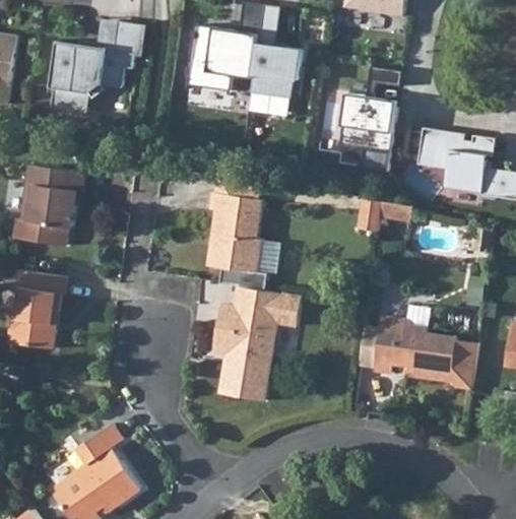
[(343,0),(342,6),(401,15),(403,0),(343,0)]
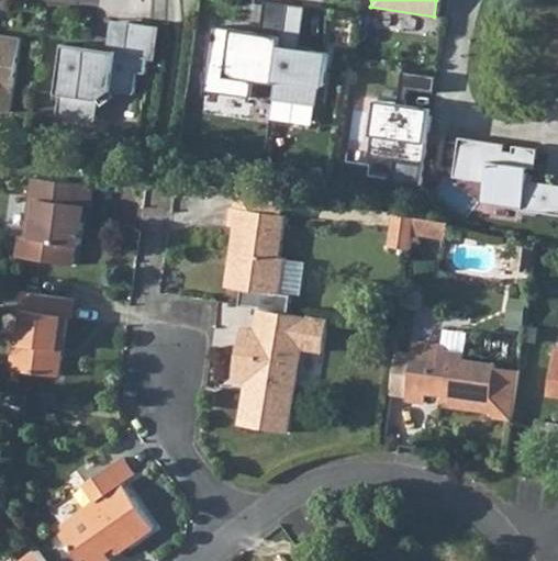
[(253,32),(211,26),(201,91),(247,99),(250,81),(272,83),(285,4),(263,1),(257,33),(257,38),(252,38),(253,32)]
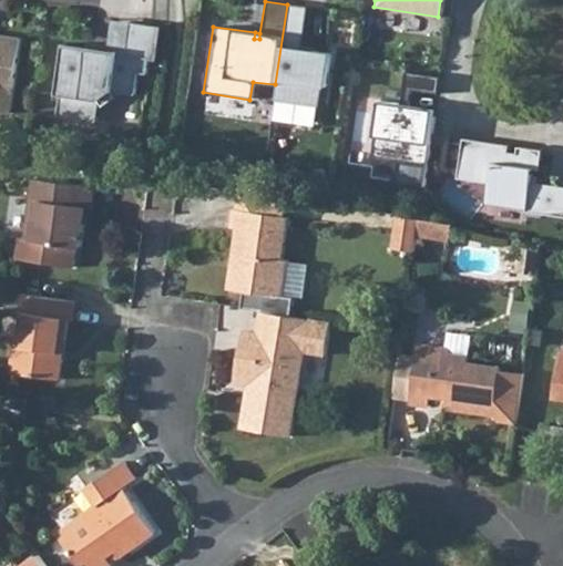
[(128,22),(110,19),(104,52),(122,54),(128,22)]
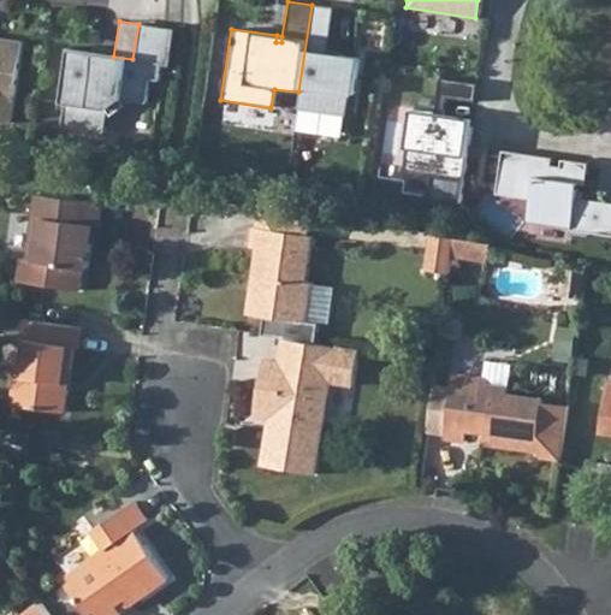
[(172,29),(138,24),(132,59),(113,57),(67,49),(59,104),(61,104),(59,126),(101,134),(105,111),(119,99),(143,102),(147,78),(155,80),(159,64),(167,65),(172,29)]
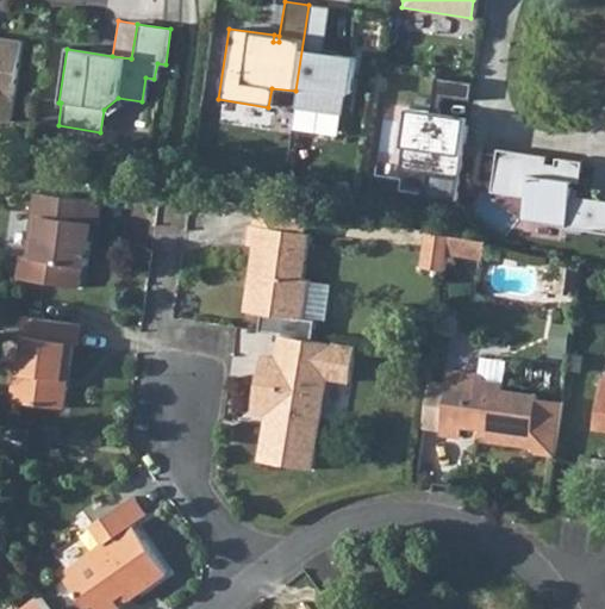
[(0,122),(6,123),(18,43),(0,39),(0,122)]
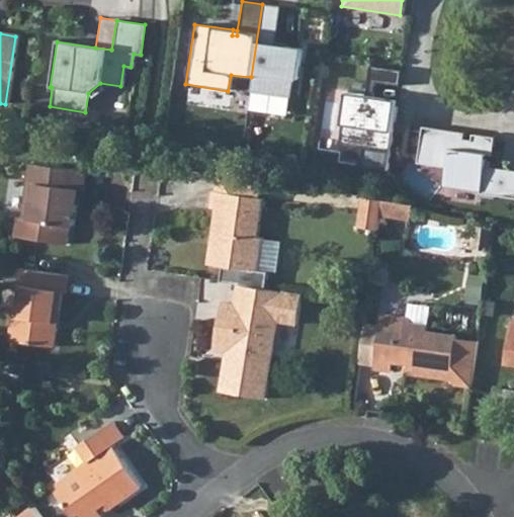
[(398,86),(399,71),(367,66),(363,95),(344,93),(337,143),(388,151),(392,122),(394,106),(369,103),(370,96),(372,82),(398,86)]
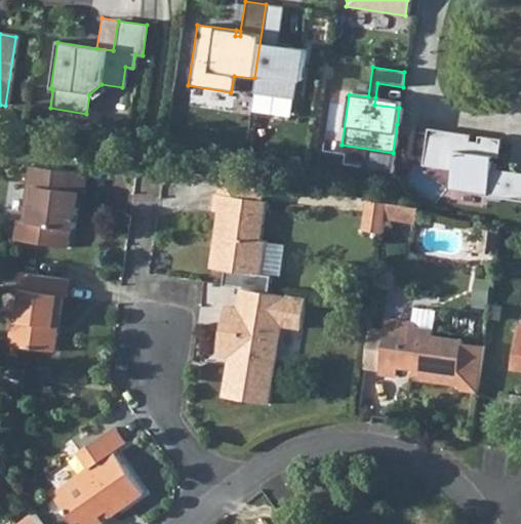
[(400,102),(375,97),(374,105),(399,108),(400,102)]
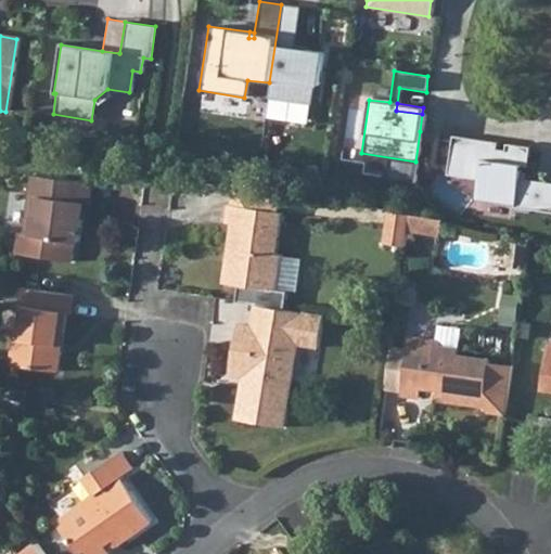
[(496,143),(450,136),(445,176),(476,180),(473,196),(512,202),(512,207),(550,213),(550,182),(516,178),(519,166),(525,167),(528,147),(504,144),(502,150),(495,149),(496,143)]
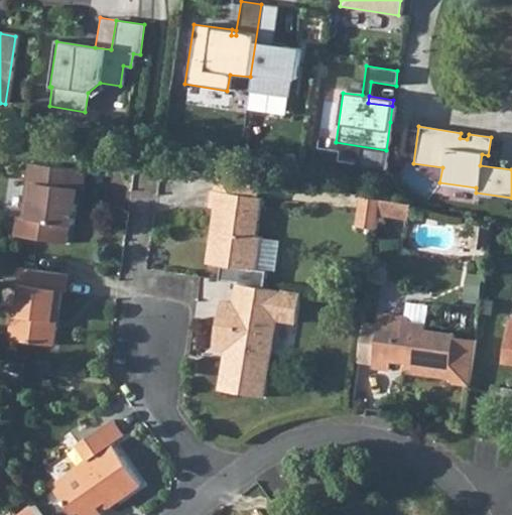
[(82,171),(28,163),(20,217),(15,217),(12,236),(64,244),(67,226),(70,226),(73,203),(75,189),(80,190),(82,171)]
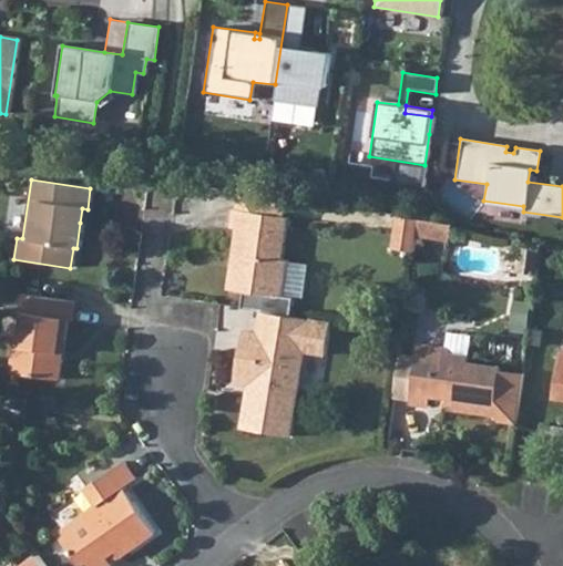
[(234,209),(283,217),(286,199),(236,193),(234,209)]
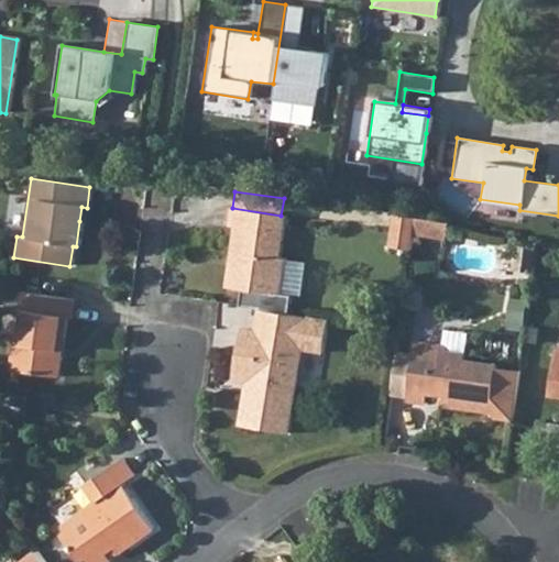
[(232,208),(229,208),(227,226),(232,227),(228,261),(232,261),(229,288),(240,290),(238,306),(256,309),(286,313),(288,296),(277,294),(283,259),(277,259),(284,216),(281,216),(232,208)]
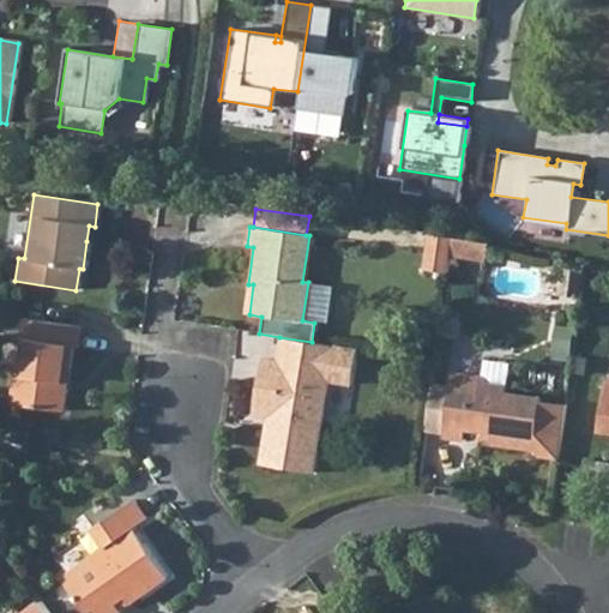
[(422,269),(445,272),(447,254),(451,236),(427,234),(422,269)]
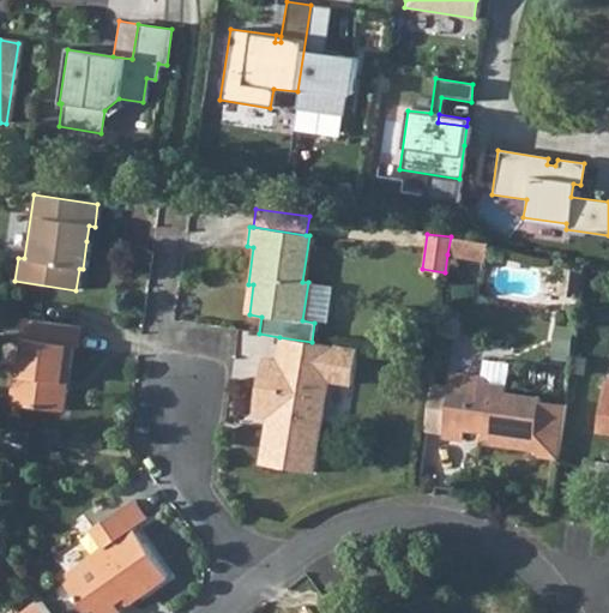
[(476,240),(451,236),(447,254),(483,260),(486,244),(476,240)]
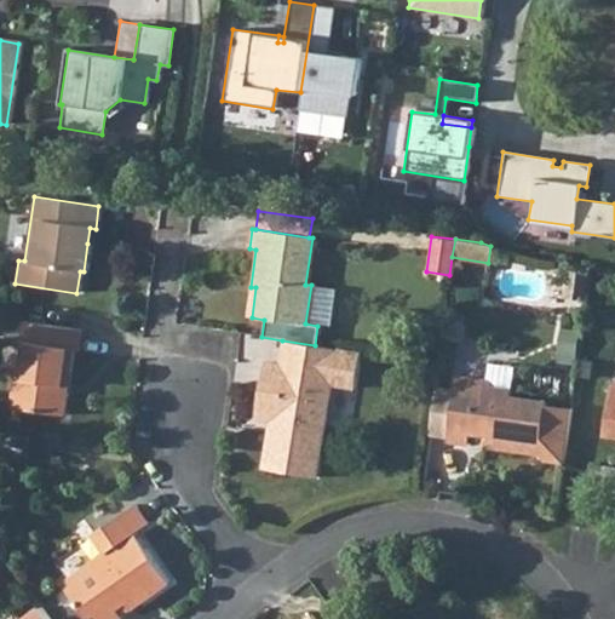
[(256,287),(251,287),(246,316),(252,317),(256,287)]
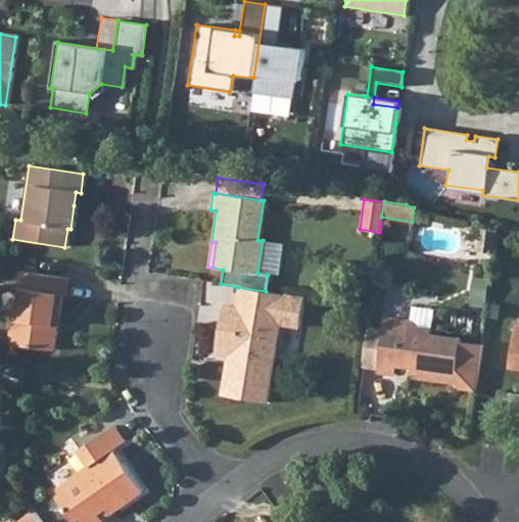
[(490,252),(480,251),(479,263),(489,264),(490,252)]
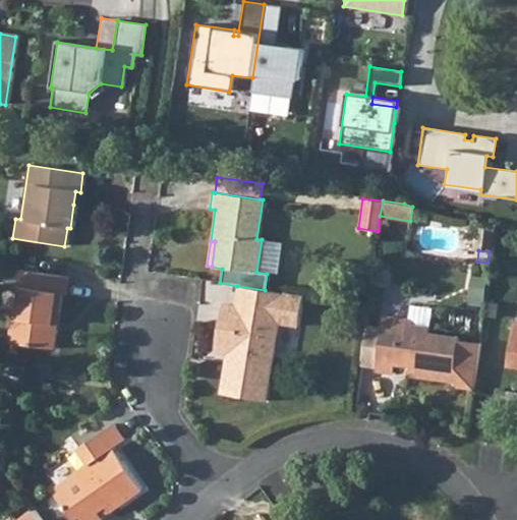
[(63,295),(66,278),(18,271),(16,288),(20,289),(16,315),(12,315),(8,343),(52,349),(55,331),(50,330),(53,311),(57,312),(60,294),(63,295)]
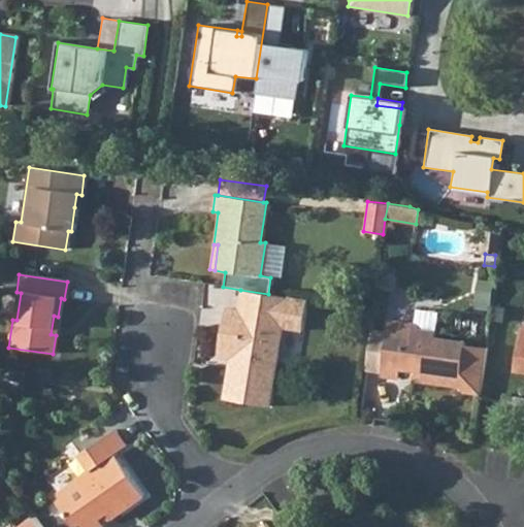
[(237,311),(230,310),(227,328),(221,327),(216,357),(229,359),(240,361),(238,372),(228,370),(223,400),(267,407),(281,325),(301,328),(305,299),(268,294),(240,290),(237,311)]
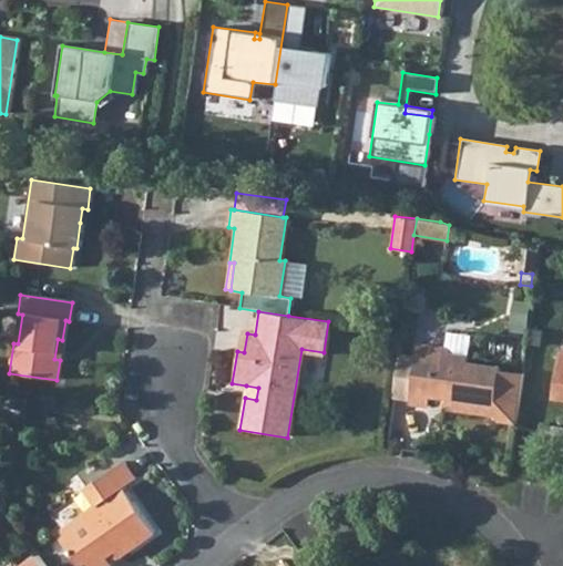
[(244,352),(247,333),(241,332),(237,351),(244,352)]
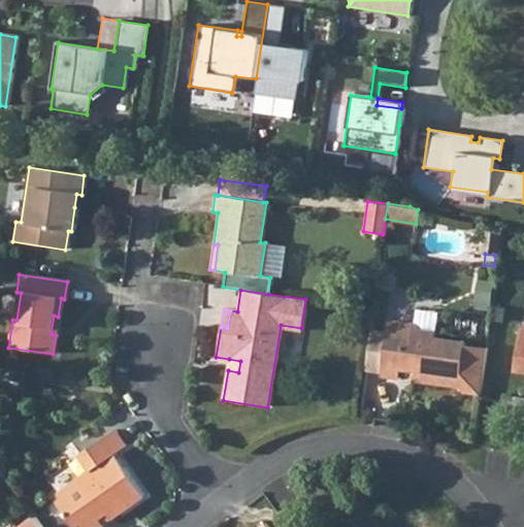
[(418,331),(433,333),(436,313),(415,309),(412,325),(418,331)]
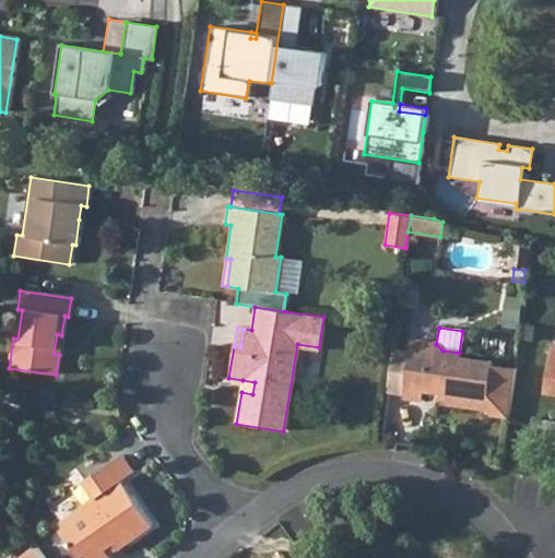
[(506,417),(512,369),(491,366),(491,363),(459,358),(459,353),(443,351),(436,344),(410,340),(408,353),(402,393),(401,398),(421,400),(422,390),(436,392),(446,394),(446,400),(445,404),(484,410),(488,415),(506,417)]
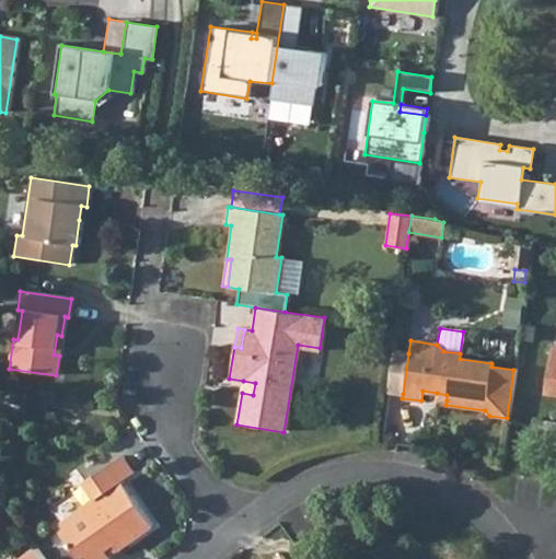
[(555,345),(549,345),(543,394),(555,395),(555,345)]
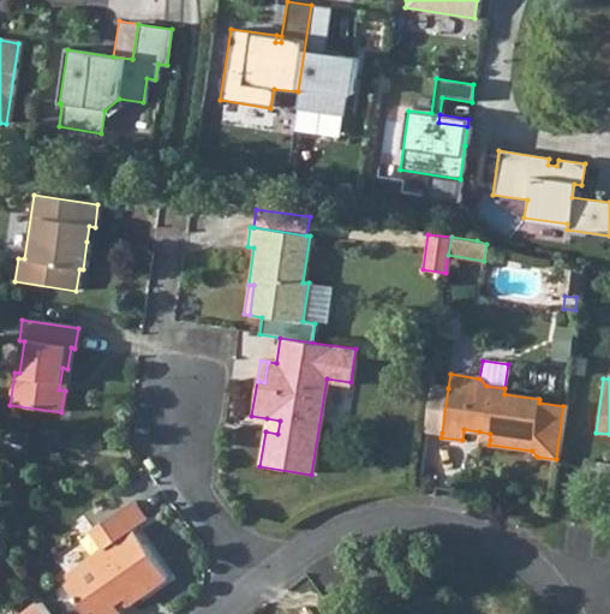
[(448,388),(430,386),(424,430),(442,433),(448,388)]
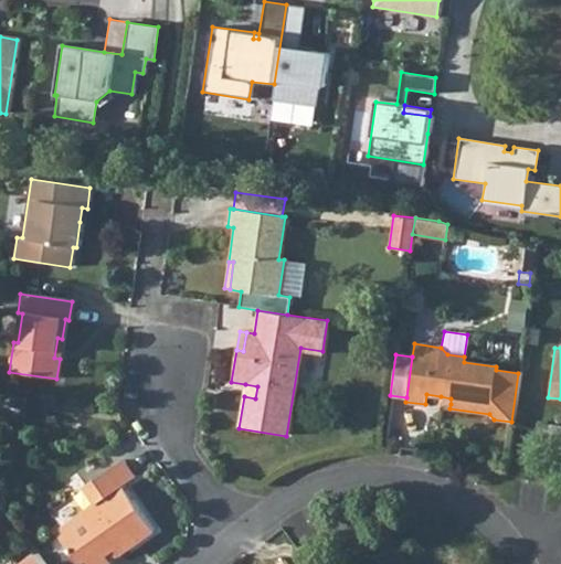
[(257,386),(245,384),(244,396),(255,398),(257,386)]
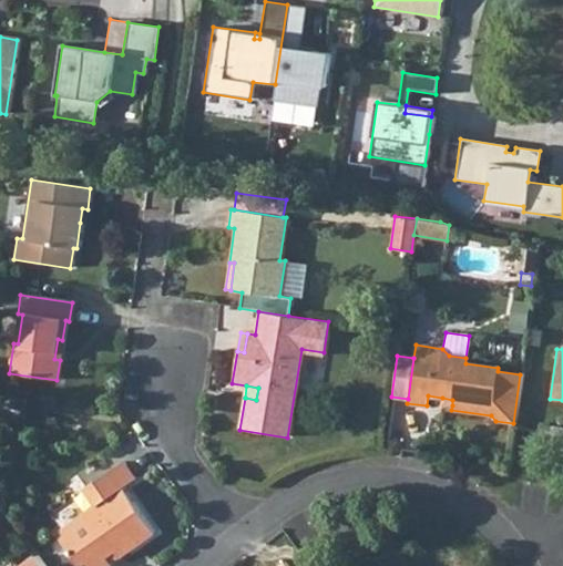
[(133,480),(121,462),(82,489),(94,506),(55,534),(78,565),(81,565),(84,563),(85,565),(111,565),(110,564),(105,558),(113,553),(118,558),(153,533),(121,487),(133,480)]
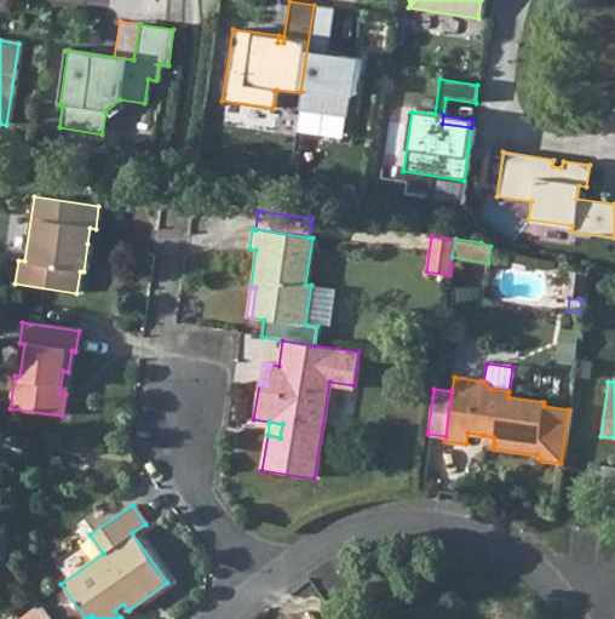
[(115,611),(120,617),(128,611),(124,605),(115,611)]
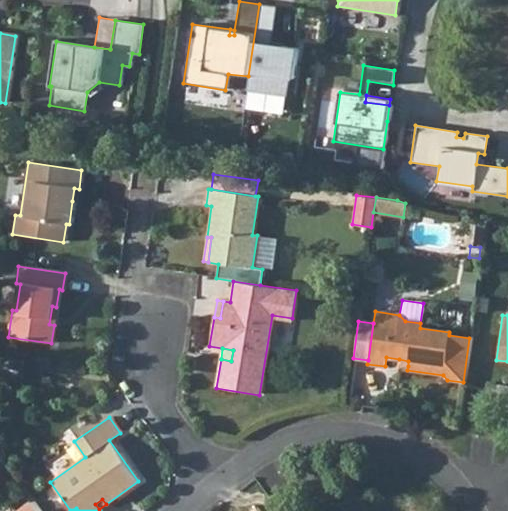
[(38,510),(31,502),(19,510),(38,510)]
